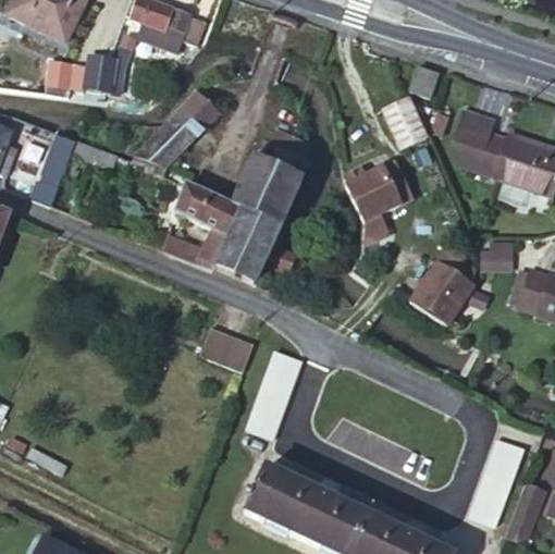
[(13,0),(7,12),(66,41),(87,0),(13,0)]
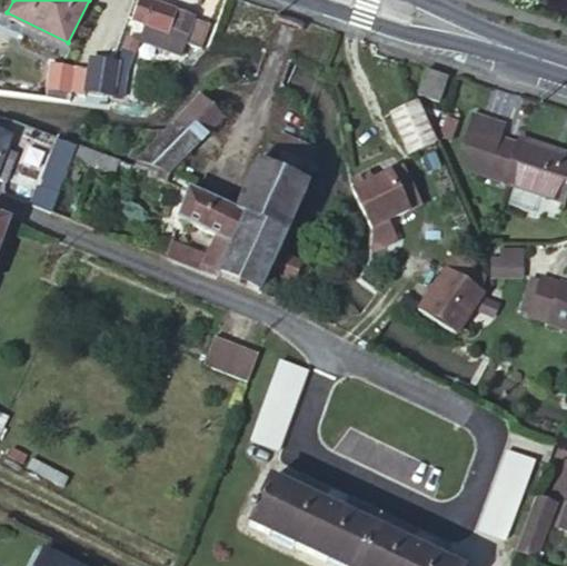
[(212,22),(152,0),(142,0),(136,19),(149,26),(145,36),(150,38),(149,41),(182,53),(188,41),(202,47),(212,22)]
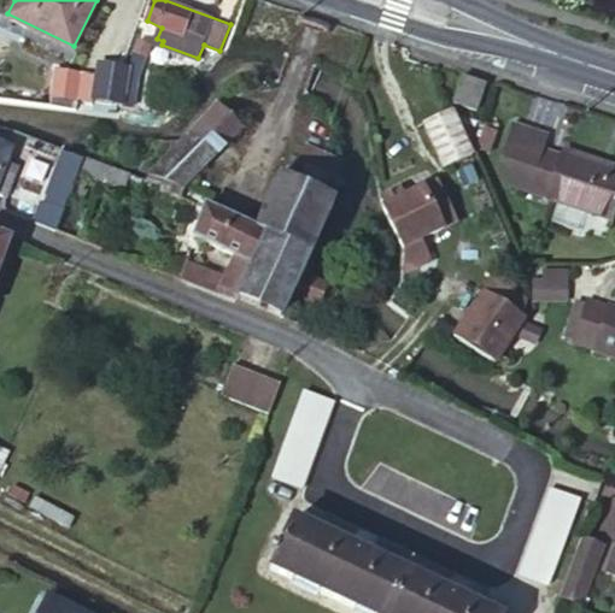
[(152,42),(140,37),(135,51),(147,56),(152,42)]
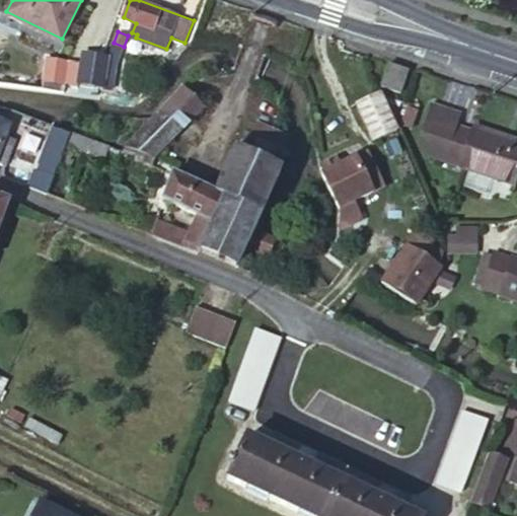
[(109,56),(104,55),(85,52),(83,62),(51,58),(46,87),(65,89),(66,81),(105,86),(109,61),(109,56)]
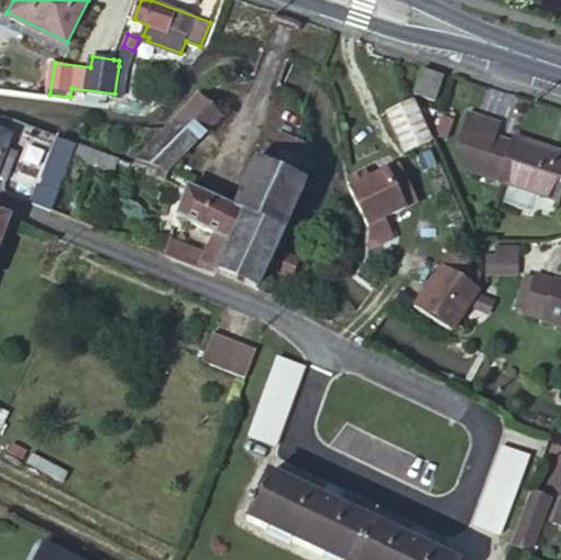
[(119,66),(114,94),(124,95),(128,67),(119,66)]
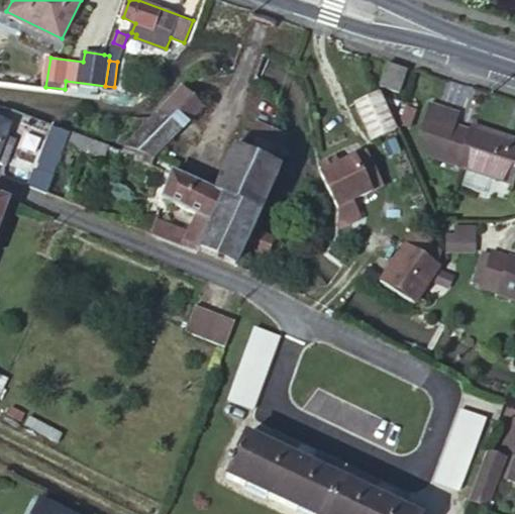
[(409,68),(389,62),(382,86),(400,92),(409,68)]
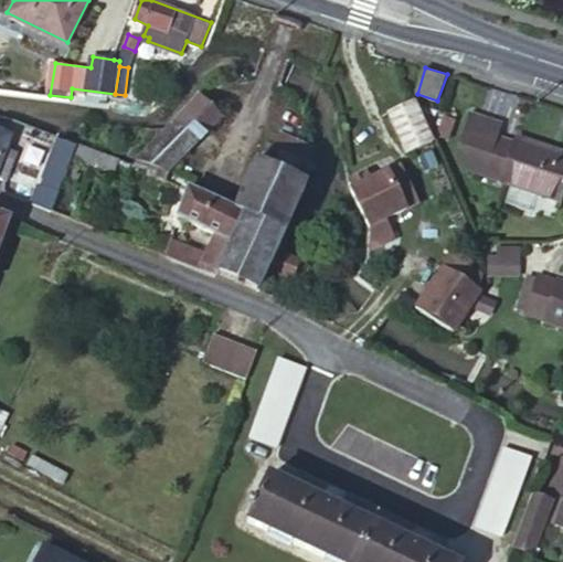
[(223,114),(201,93),(167,128),(138,160),(135,168),(167,179),(170,170),(223,114)]
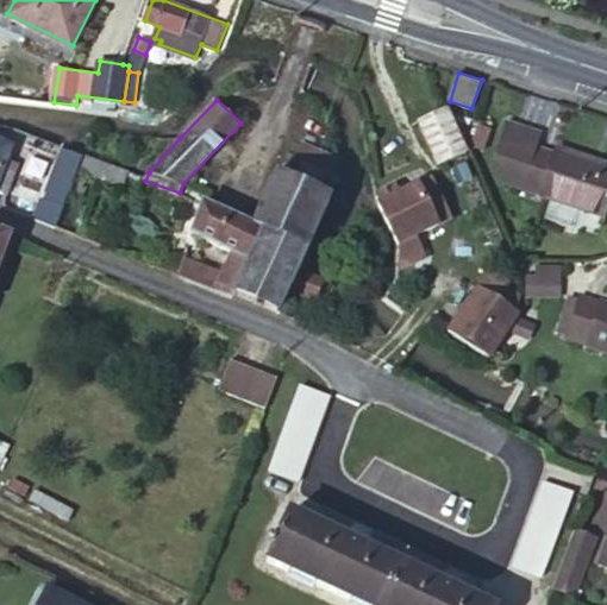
[(440,163),(468,151),(450,108),(449,107),(420,120),(440,163)]
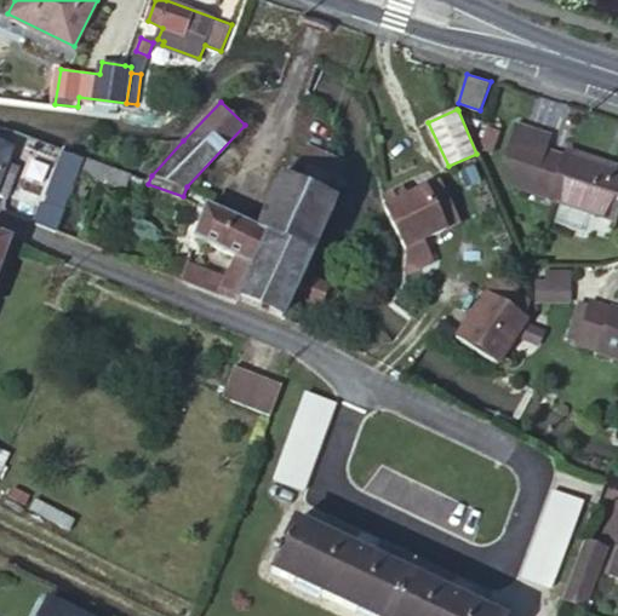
[(550,133),(518,122),(505,160),(516,184),(556,199),(550,216),(582,226),(588,208),(614,218),(617,208),(617,170),(565,150),(564,153),(547,147),(550,133)]
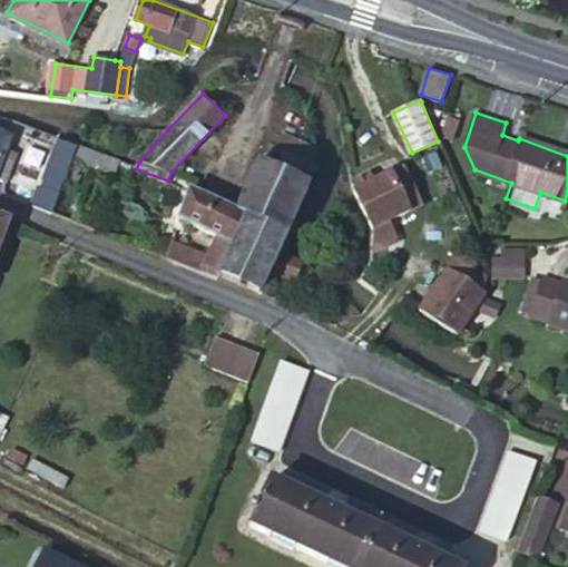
[(0,163),(7,146),(11,134),(0,129),(0,163)]
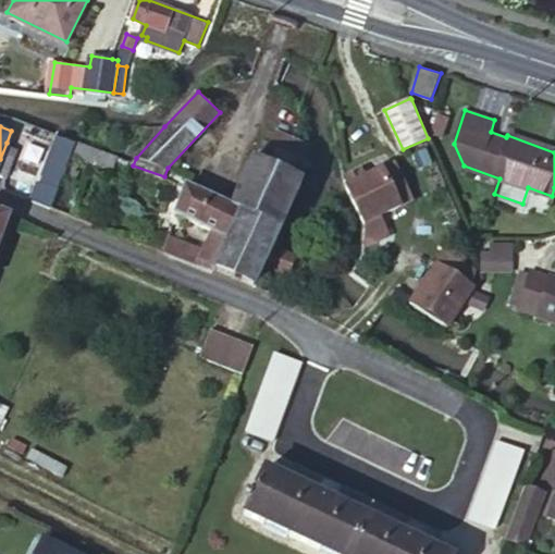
[(269,145),(309,161),(310,154),(310,145),(276,130),(269,145)]
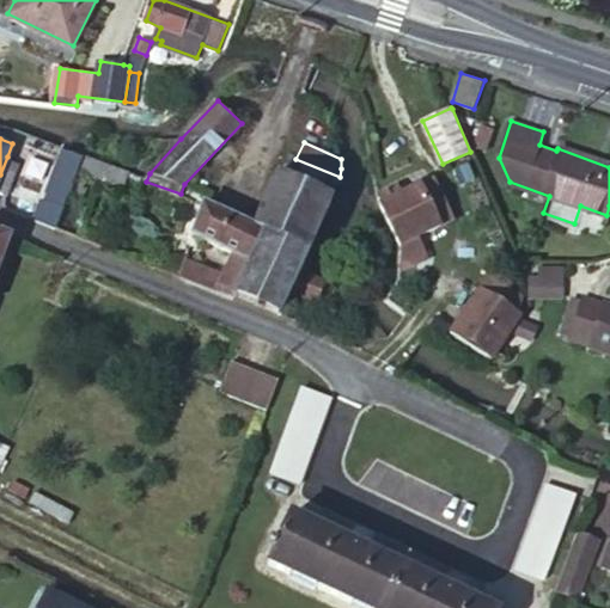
[(35,217),(58,226),(80,167),(86,154),(65,146),(44,198),(42,198),(35,217)]
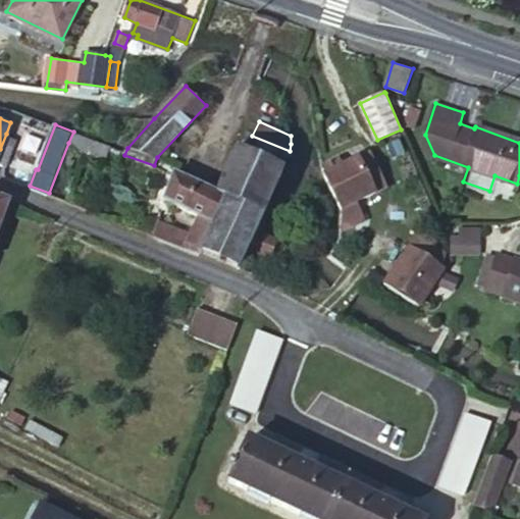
[(73,132),(68,143),(92,152),(93,151),(107,156),(111,145),(73,132)]
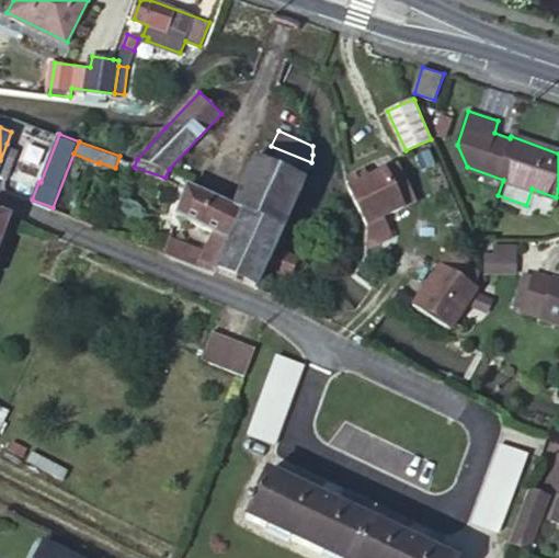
[(7,144),(0,160),(0,171),(8,174),(18,149),(7,144)]
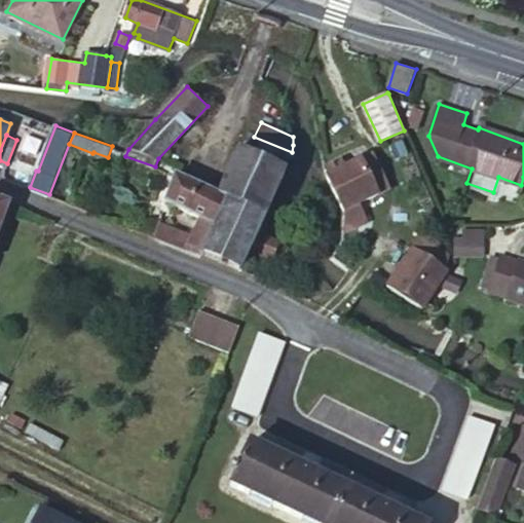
[(247,153),(286,170),(291,156),(292,152),(254,137),(247,153)]
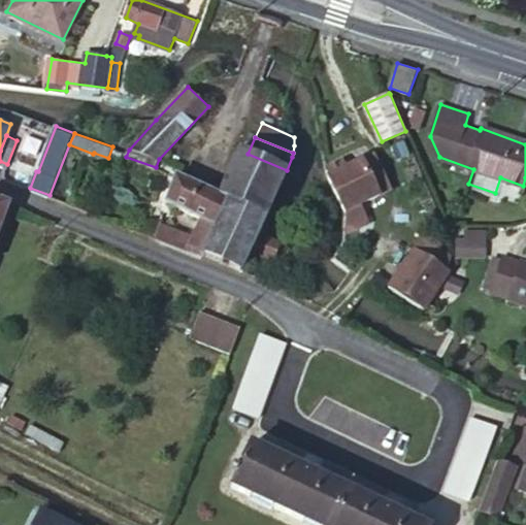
[(204,251),(242,268),(252,249),(273,257),(281,240),(260,231),(287,170),(248,154),(241,151),(222,196),(177,174),(169,200),(208,220),(200,238),(168,223),(161,224),(157,236),(203,255),(204,251)]
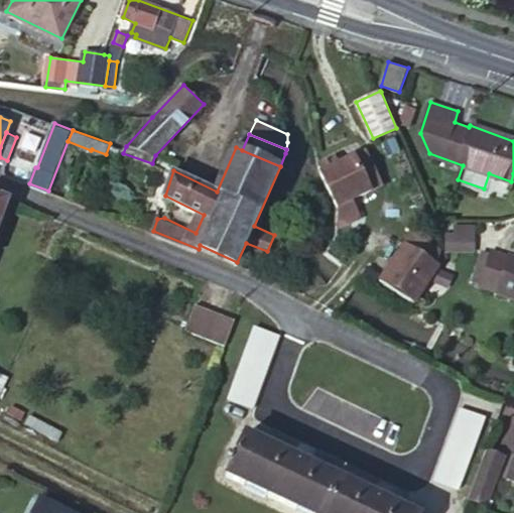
[(354,156),(370,188),(382,182),(365,150),(354,156)]
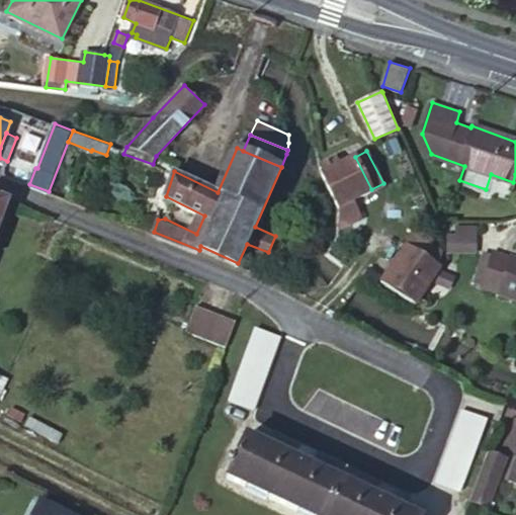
[(339,209),(340,218),(358,208),(353,198),(371,189),(355,157),(337,167),(323,174),(338,203),(339,209)]
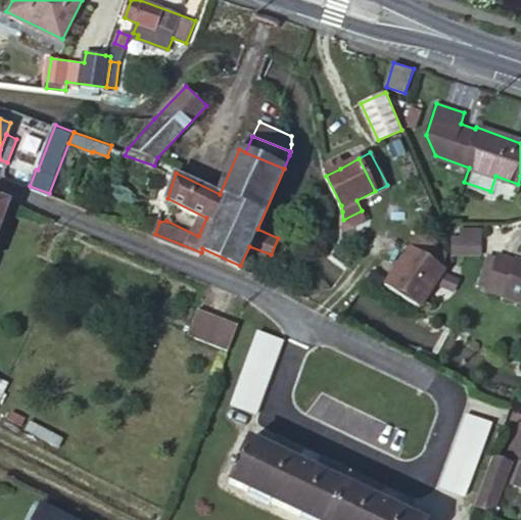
[(326,176),(340,169),(337,162),(324,169),(326,176)]
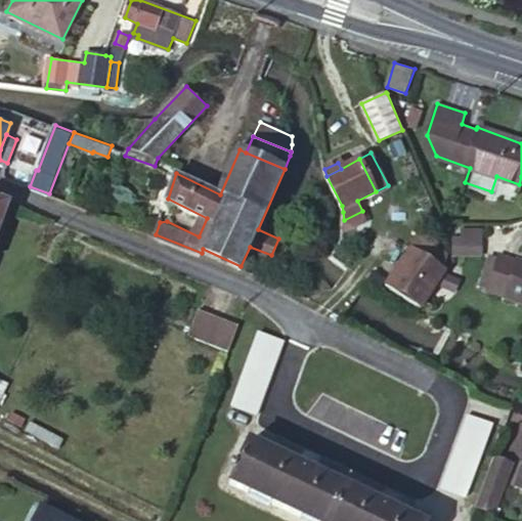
[(0,230),(11,202),(0,197),(0,230)]
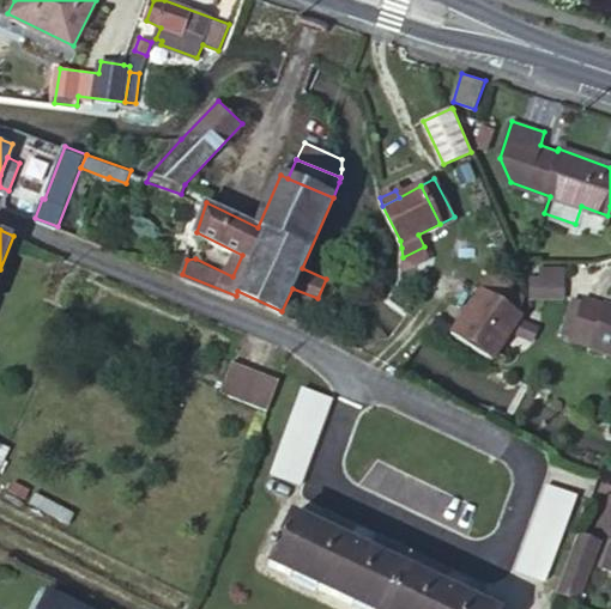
[(567,268),(531,268),(531,297),(567,297),(567,268)]
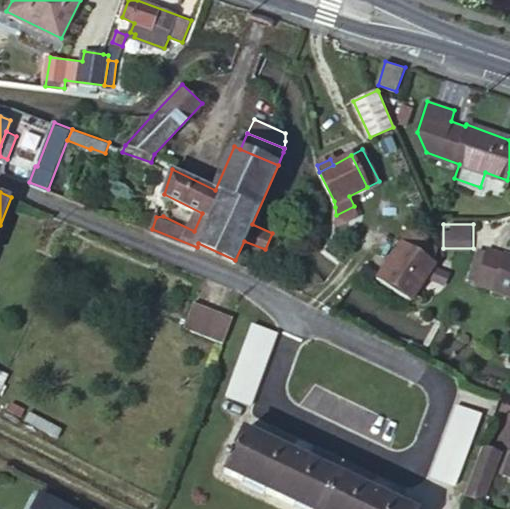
[(377,275),(412,300),(436,262),(434,260),(438,247),(409,227),(377,275)]
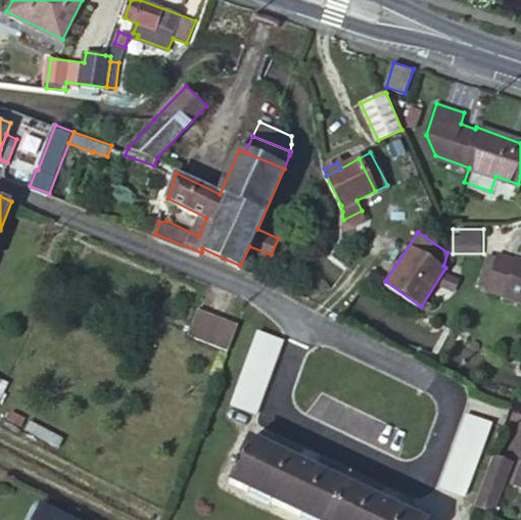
[(520,258),(498,251),(489,275),(486,285),(485,289),(520,300),(520,258)]
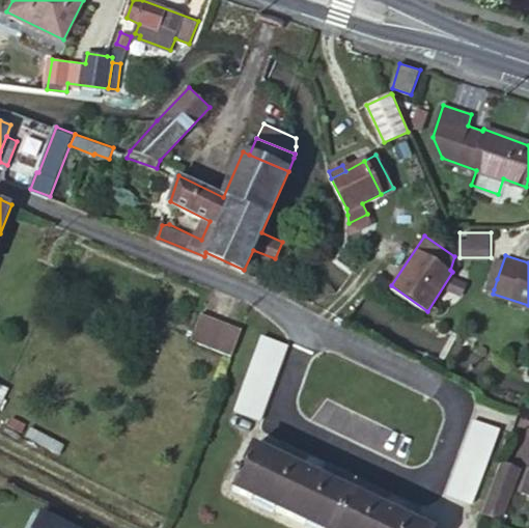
[(494,289),(497,279),(491,278),(488,287),(494,289)]
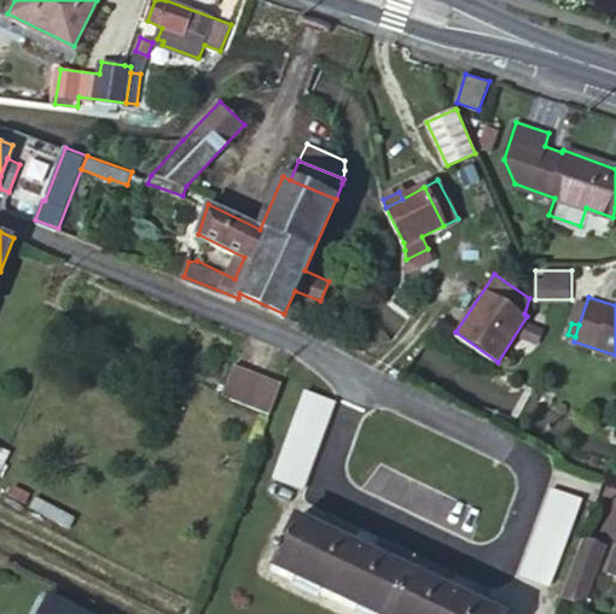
[(225,397),(273,413),(284,380),(236,364),(225,397)]
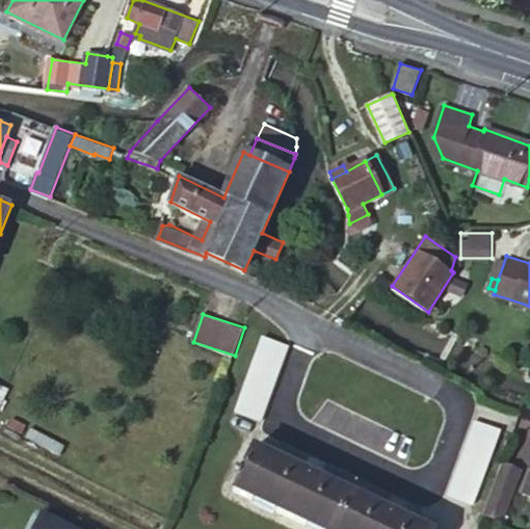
[(288,346),(264,337),(238,410),(261,419),(288,346)]
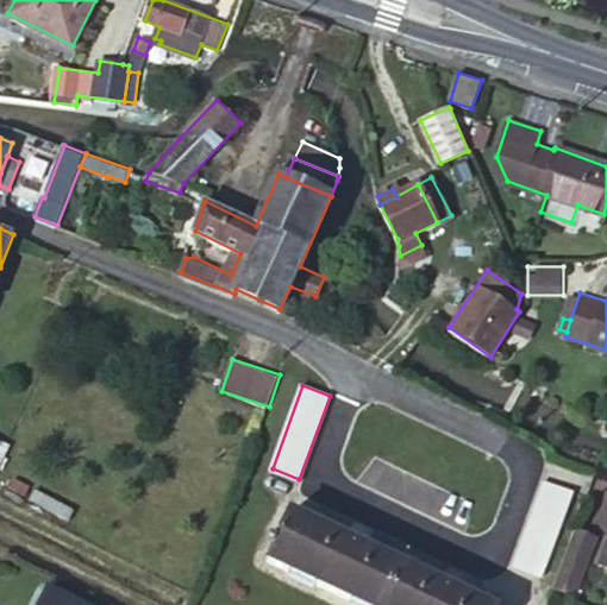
[(573,491),(544,481),(515,565),(543,574),(573,491)]
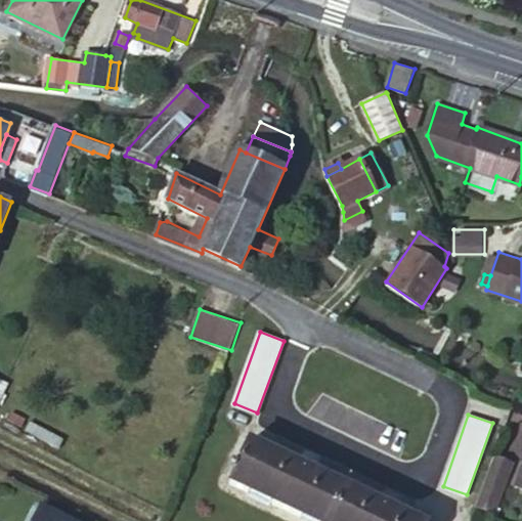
[(423,520),(250,438),(238,463),(233,462),(230,468),(234,470),(230,479),(319,520),(423,520)]
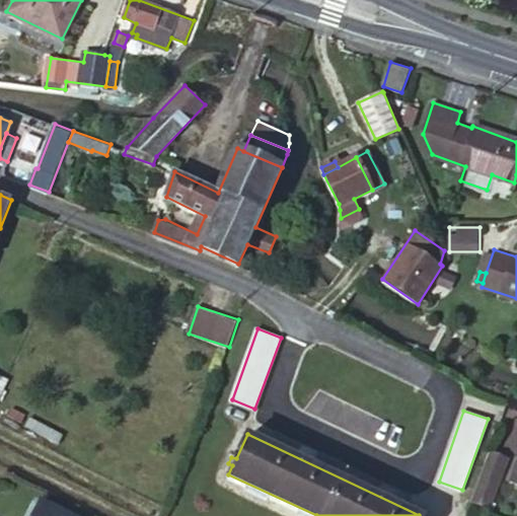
[(489,450),(470,500),(489,508),(508,457),(489,450)]
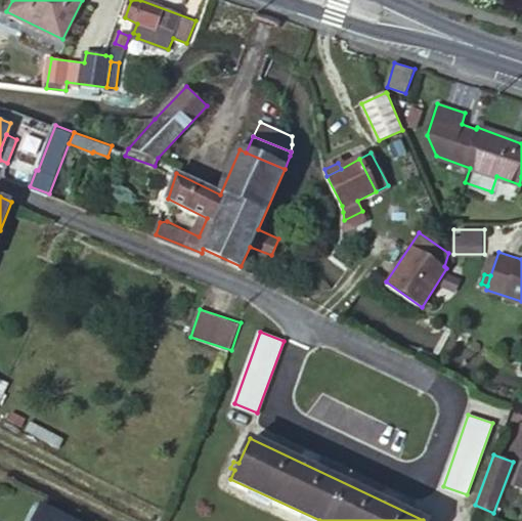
[(76,520),(42,504),(33,520),(76,520)]
